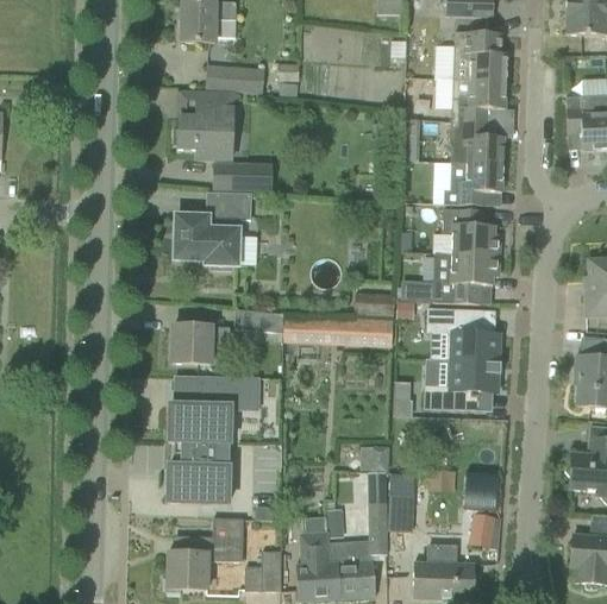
[(236,20),(237,1),(217,1),(208,1),(183,0),(182,42),(207,43),(216,43),(216,39),(237,39),(237,33),(236,20)]
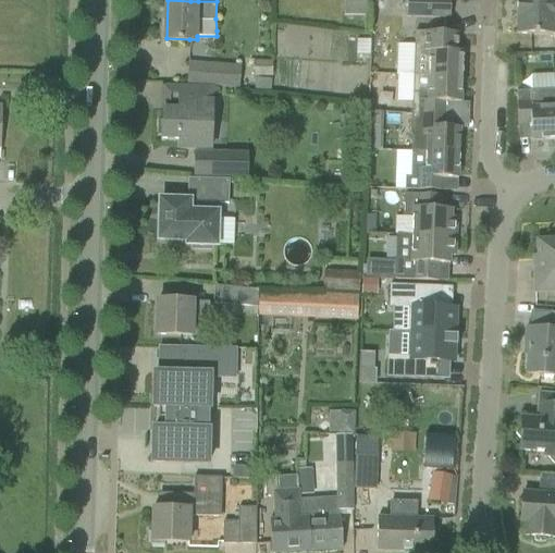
[(345,0),(345,13),(365,14),(368,14),(368,0),(345,0)]
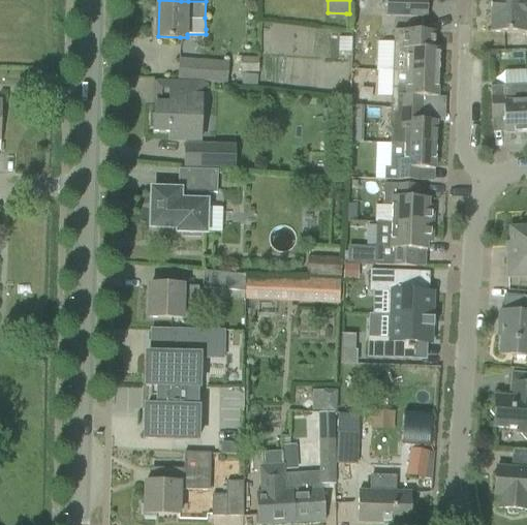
[(385,0),(385,13),(424,14),(429,14),(429,0),(385,0)]
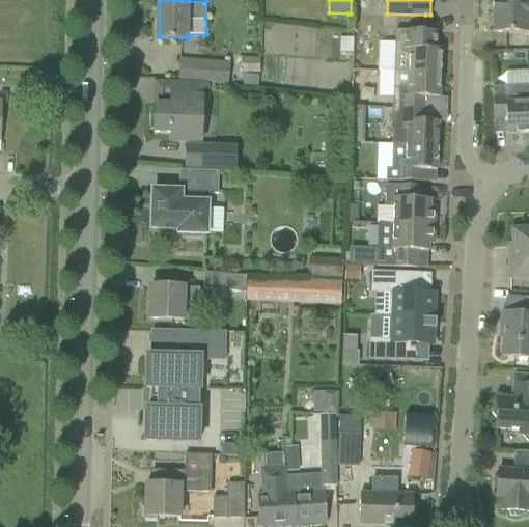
[(494,30),(528,31),(528,0),(494,0),(493,12),(494,12),(494,30)]
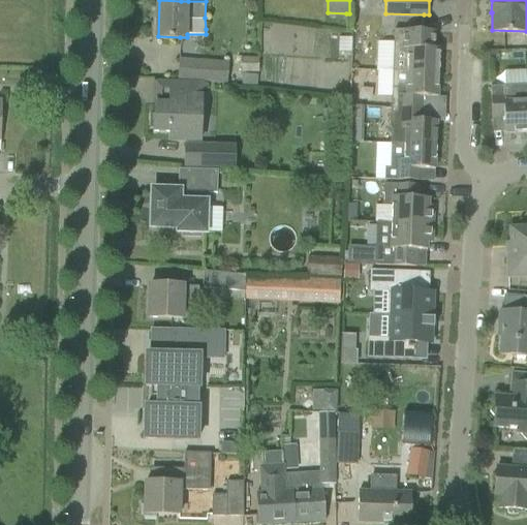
[(395,27),(393,69),(408,69),(439,70),(440,47),(435,47),(435,29),(395,27)]
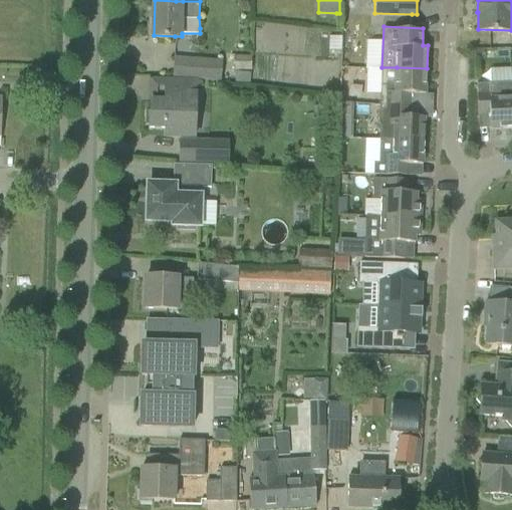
[(331,33),(331,47),(343,48),(343,34),(331,33)]
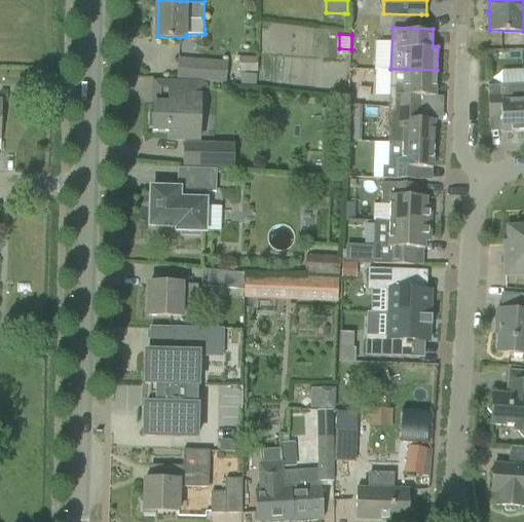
[(178,76),(227,80),(228,61),(180,56),(178,76)]
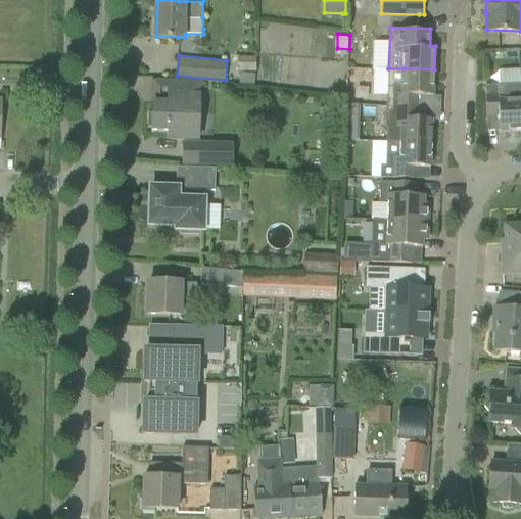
[(241,55),(241,69),(257,69),(257,55),(241,55)]
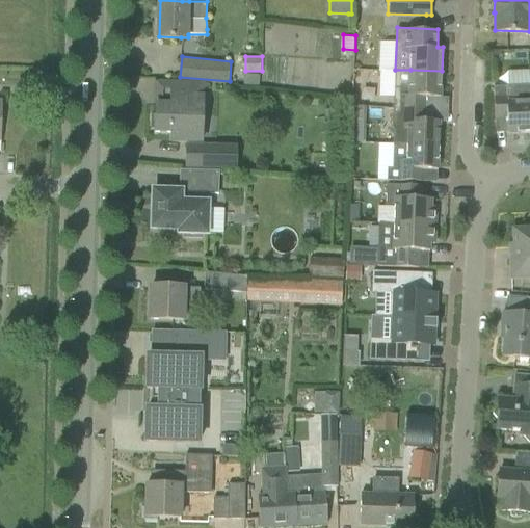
[(411,70),(395,70),(395,106),(428,107),(428,96),(441,96),(442,71),(411,70)]
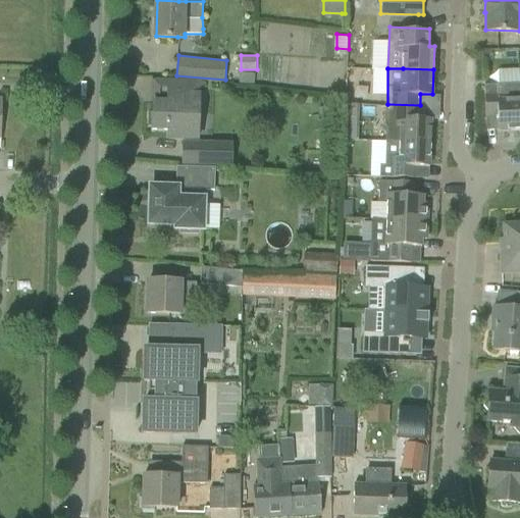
[(228,80),(261,83),(261,72),(229,69),(228,80)]
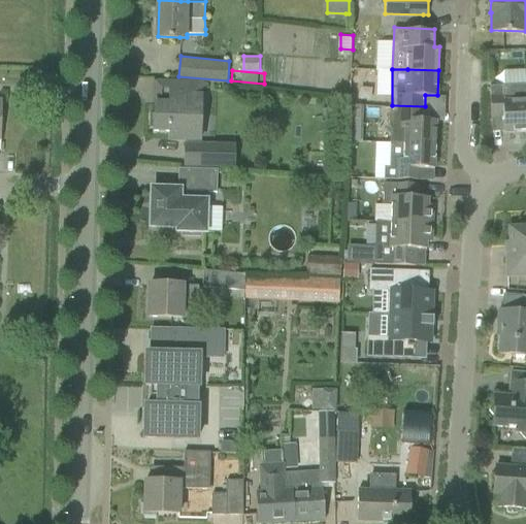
[(157,80),(157,95),(162,95),(161,103),(157,103),(156,113),(152,112),(152,126),(156,126),(156,129),(172,130),(171,138),(200,139),(202,82),(157,80)]
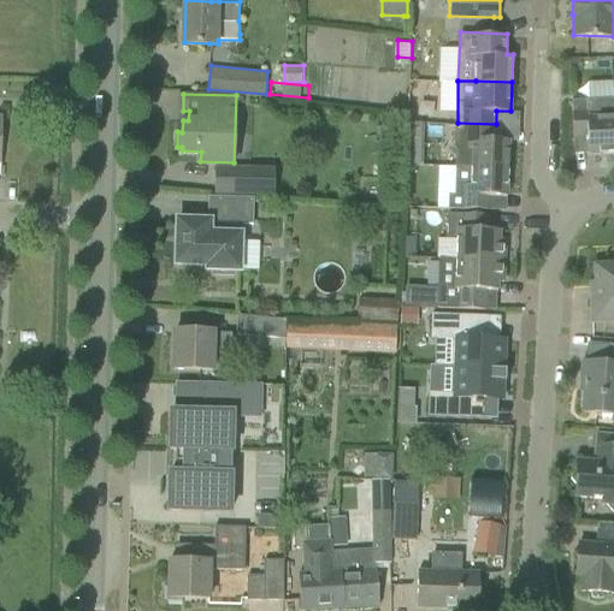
[(589,153),(613,150),(613,96),(573,98),(573,107),(574,136),(588,136),(589,153)]
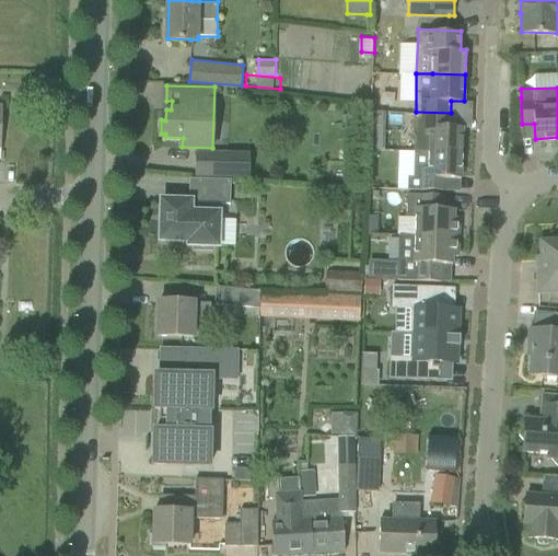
[(372,109),(371,129),(385,129),(386,111),(372,109)]
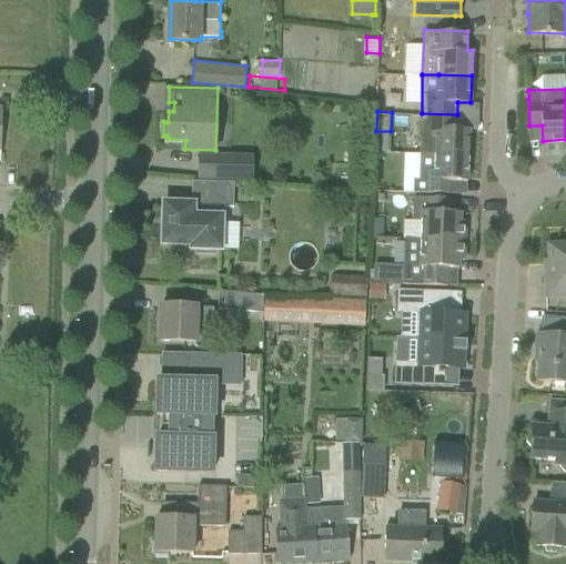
[(435,153),(468,154),(470,128),(456,128),(457,114),(422,113),(422,119),(420,119),(420,136),(436,137),(435,152),(435,153)]
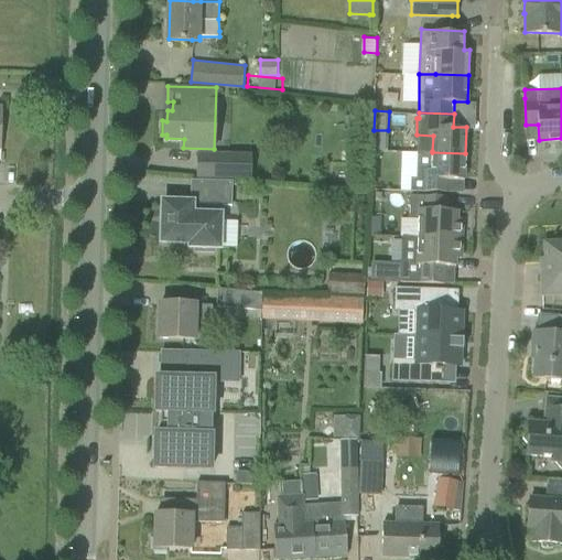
[(235,151),(200,151),(200,173),(235,173),(235,151)]
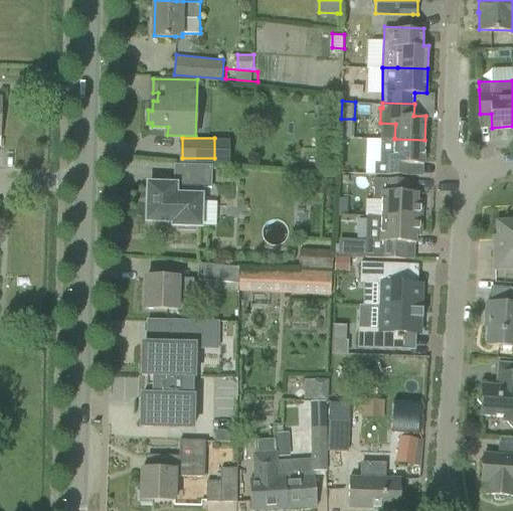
[(383,153),(385,153),(385,161),(375,160),(375,172),(389,173),(409,174),(409,163),(423,163),(424,140),(394,139),(394,138),(381,138),(381,150),(383,153)]
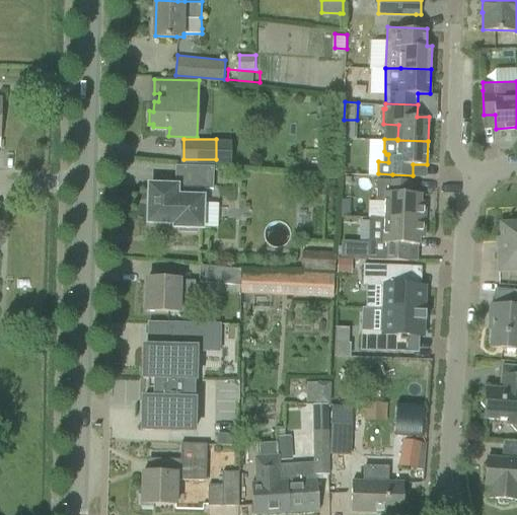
[(204,226),(205,187),(214,188),(215,164),(185,163),(183,185),(170,185),(150,184),(149,221),(176,222),(176,225),(179,225),(179,231),(199,231),(199,226),(204,226)]
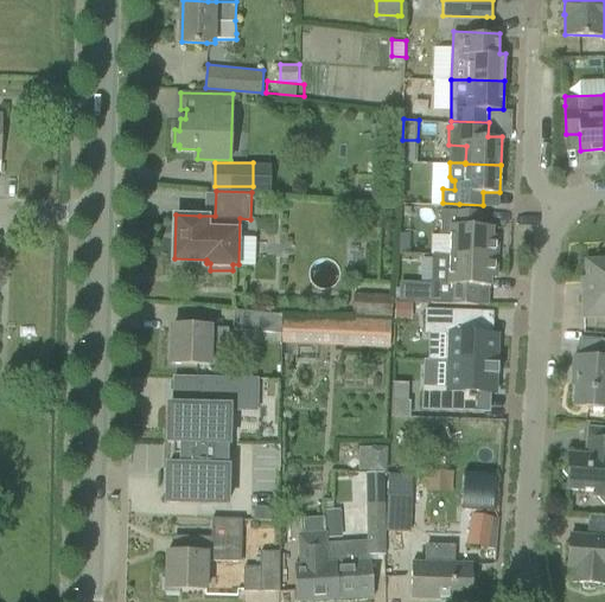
[(451,254),(497,255),(497,235),(492,234),(492,225),(482,225),(482,210),(458,209),(443,207),(441,232),(451,234),(451,254)]
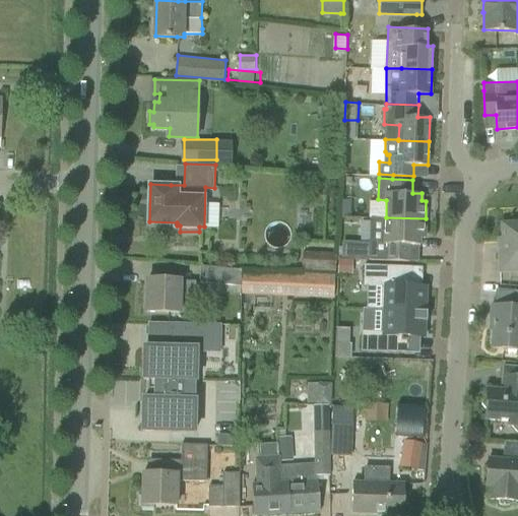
[(341,206),(341,215),(351,215),(351,206),(341,206)]
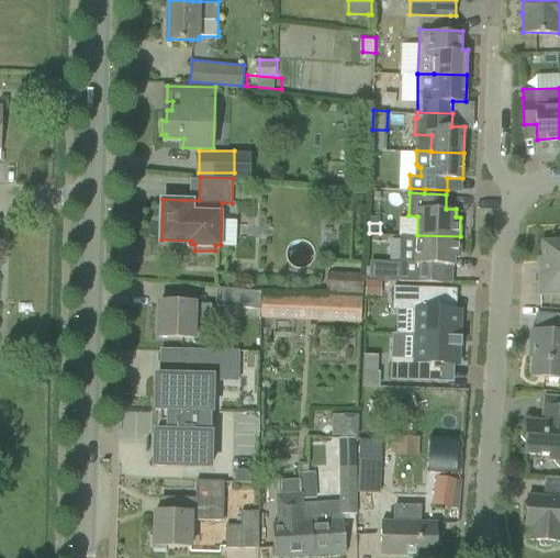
[(460,236),(417,235),(407,234),(406,261),(406,279),(422,280),(444,281),(444,264),(454,264),(454,256),(459,256),(460,236)]
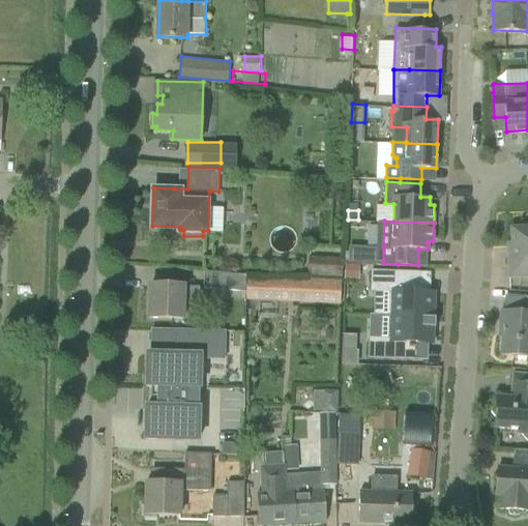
[(509,275),(527,273),(527,225),(511,227),(512,240),(508,241),(509,275)]
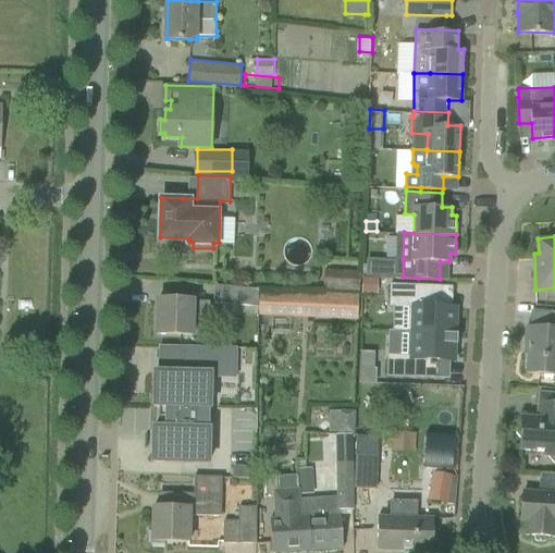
[(369,274),(397,274),(396,256),(368,257),(369,274)]
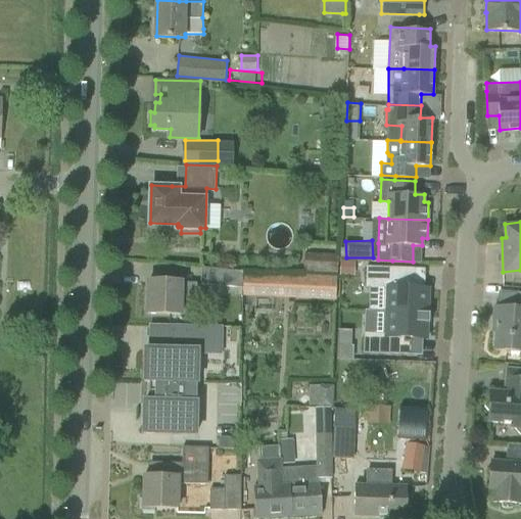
[(305,249),(304,268),(337,270),(338,252),(305,249)]
